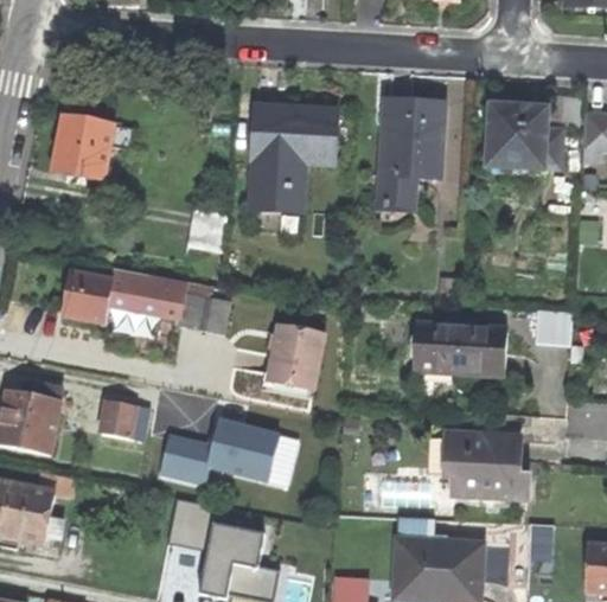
[(544,95),(543,108),(543,119),(576,120),(577,97),(544,95)]
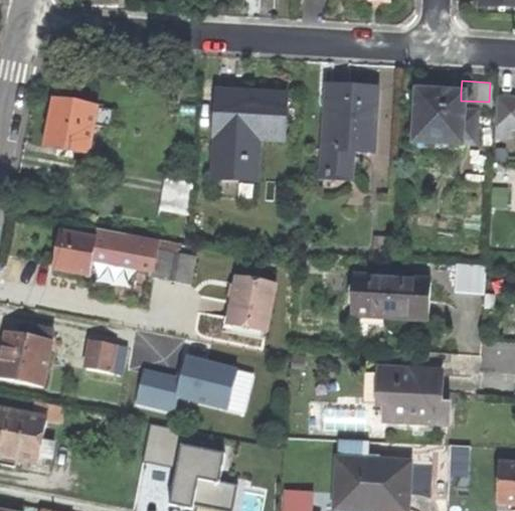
[(475,110),(460,109),(461,101),(461,92),(435,90),(435,83),(428,82),(416,82),(412,138),(473,142),(475,110)]
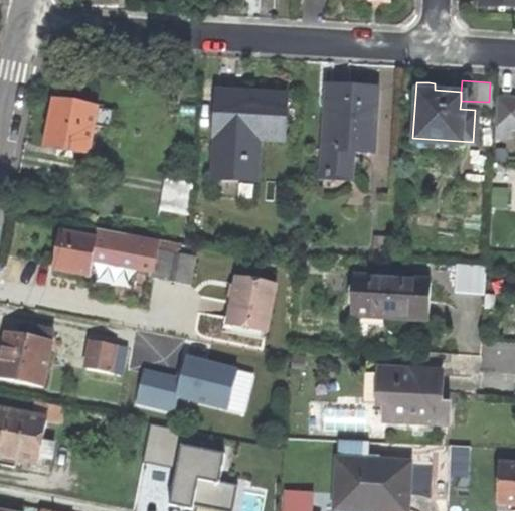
[(373,109),(375,109),(377,86),(359,84),(358,86),(345,84),(330,83),(325,149),(322,148),(321,173),(326,173),(325,178),(334,178),(334,174),(350,175),(352,152),(348,151),(348,147),(370,148),(373,109)]
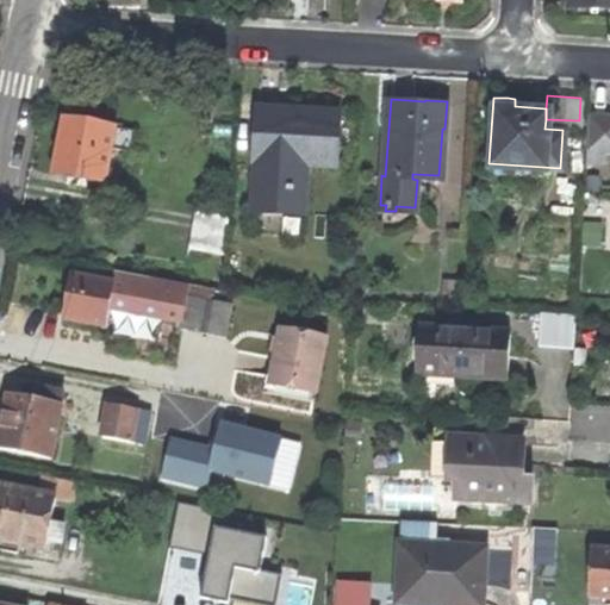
[(304,163),(334,166),(337,111),(303,108),(253,105),(248,160),(251,160),(248,211),(300,214),(304,163)]
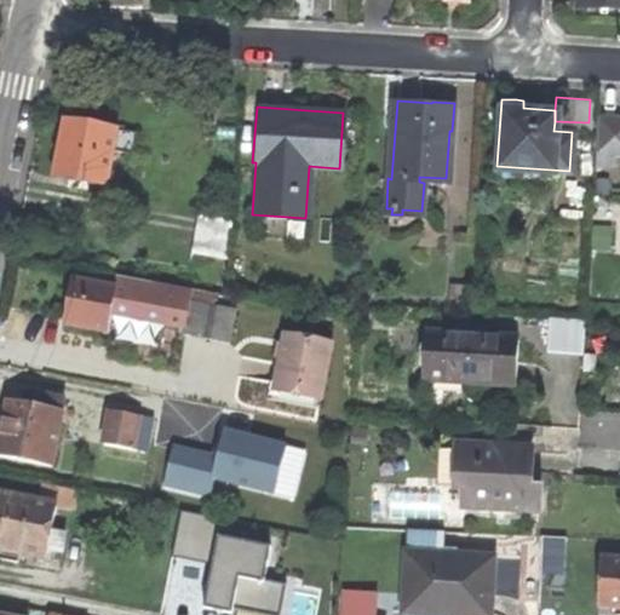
[(619,114),(595,113),(591,161),(612,162),(612,151),(619,151),(619,114)]
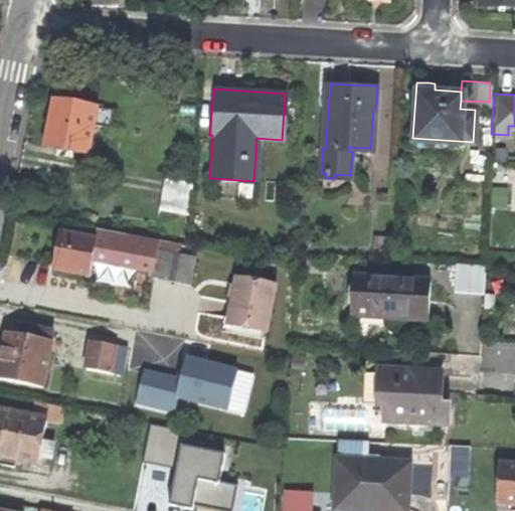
[(91,121),(106,124),(110,107),(49,96),(44,121),(40,144),(84,152),(91,121)]
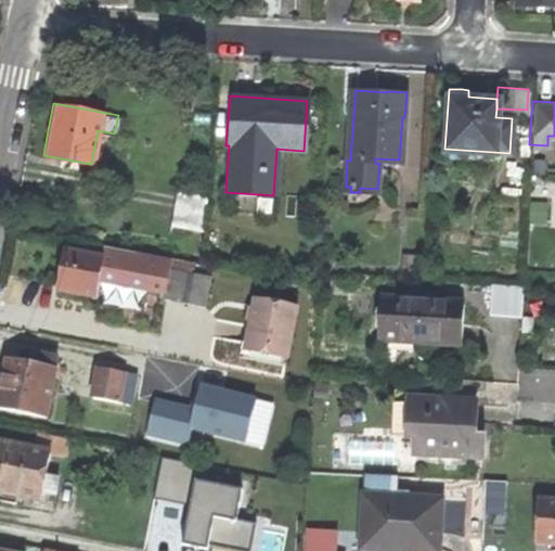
[(204,194),(175,191),(170,227),(201,232),(204,194)]
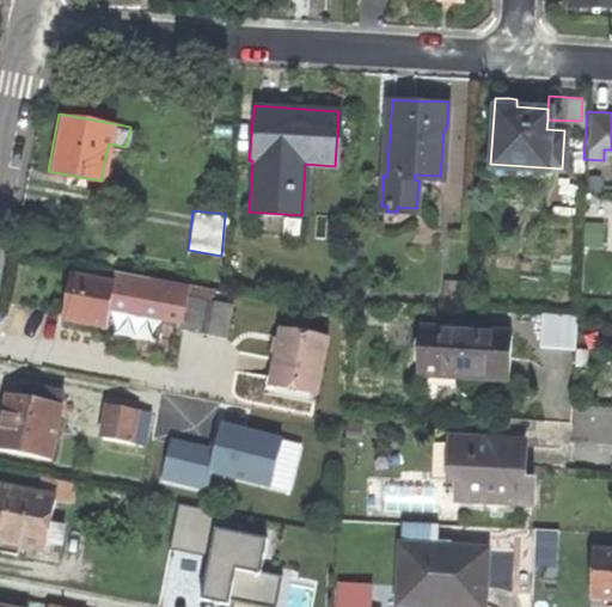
[(188,292),(190,283),(117,270),(115,280),(110,305),(183,319),(188,292)]
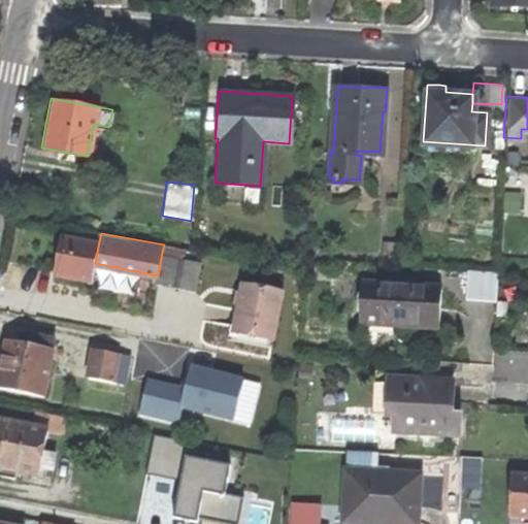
[(95,263),(99,241),(63,234),(59,254),(56,273),(92,281),(95,263)]
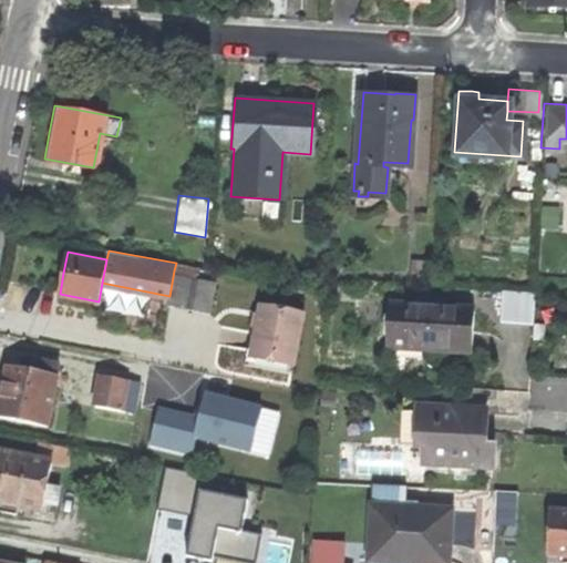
[(176,263),(174,270),(197,275),(208,277),(209,269),(176,263)]
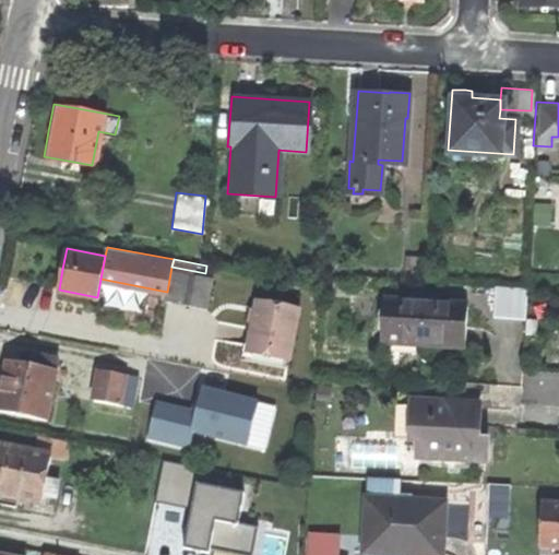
[(194,271),(171,267),(167,292),(166,298),(189,303),(194,271)]
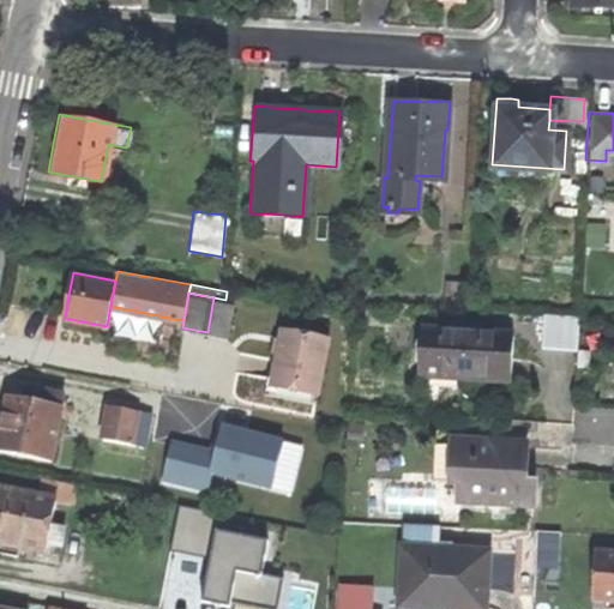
[(236,302),(226,300),(214,297),(208,332),(229,336),(236,302)]
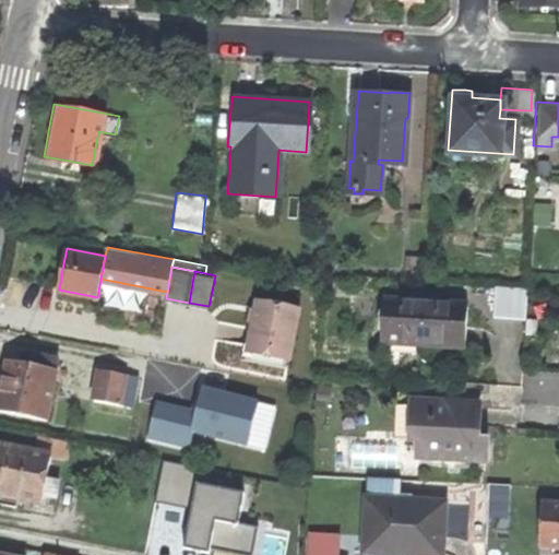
[(491,311),(524,314),(525,286),(492,284),(491,311)]
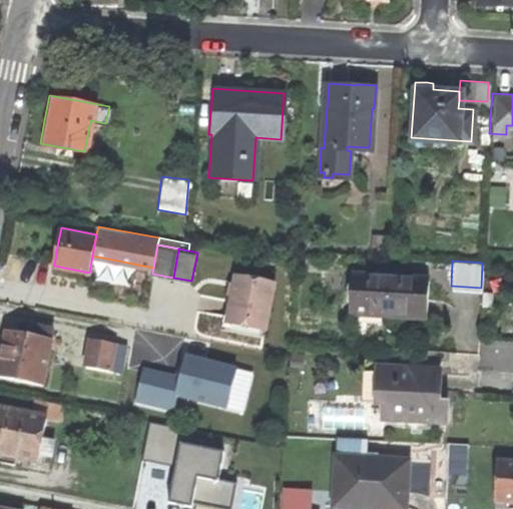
[(349,310),(425,316),(426,304),(428,277),(352,271),(349,310)]
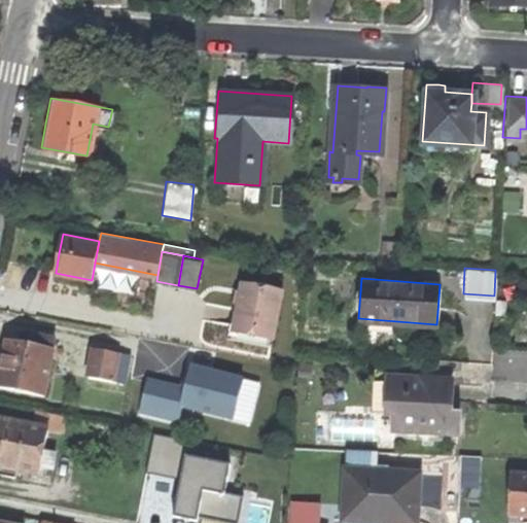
[(237,323),(274,330),(282,287),(244,280),(239,313),(237,323)]
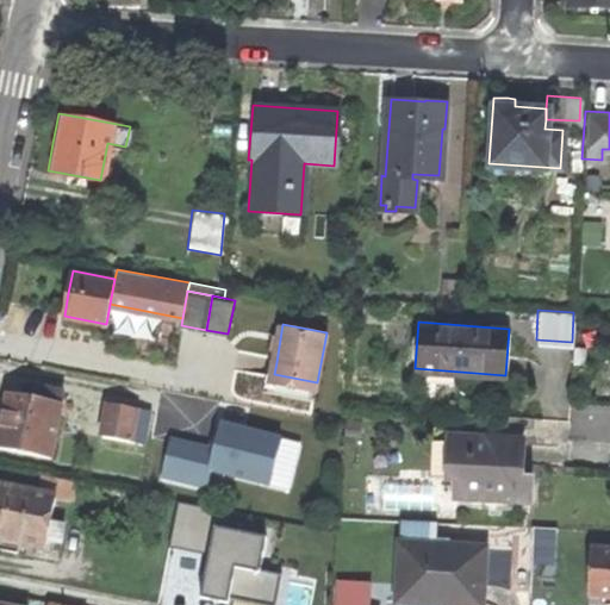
[(315,399),(317,382),(274,374),(271,390),(315,399)]
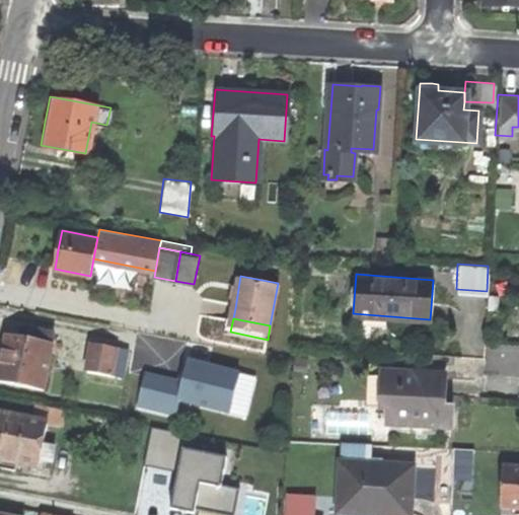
[(20,336),(53,342),(55,332),(22,325),(20,336)]
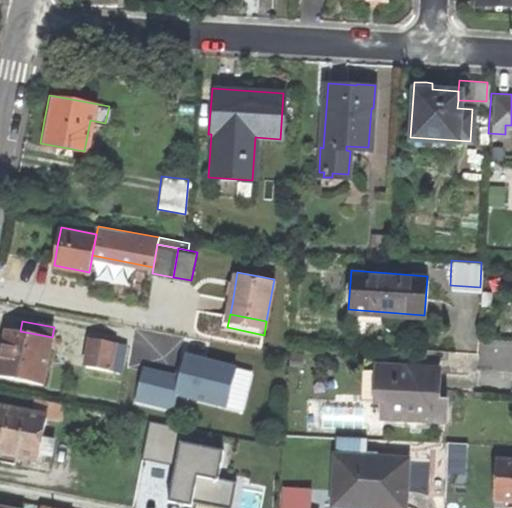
[(0,374),(43,383),(52,337),(20,331),(8,329),(6,339),(0,338),(0,374)]
